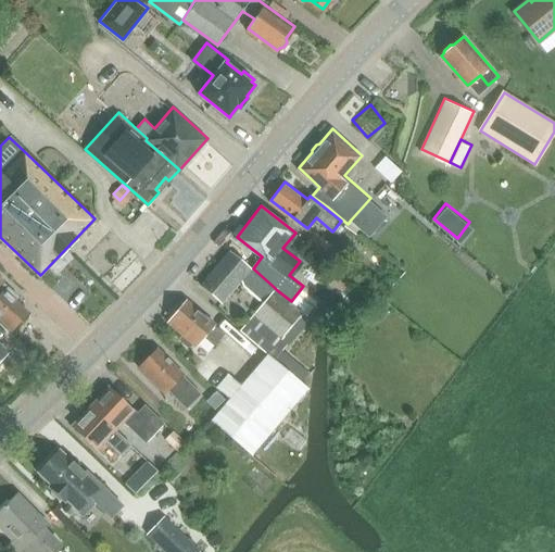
[(144,208),(129,220),(144,237),(159,225),(144,208)]
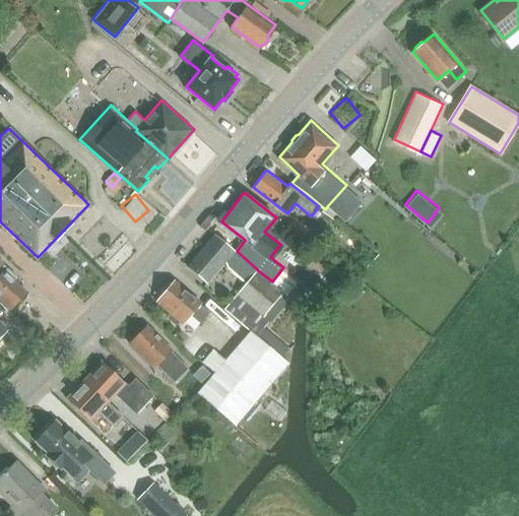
[(294,217),(287,226),(304,238),(310,229),(294,217)]
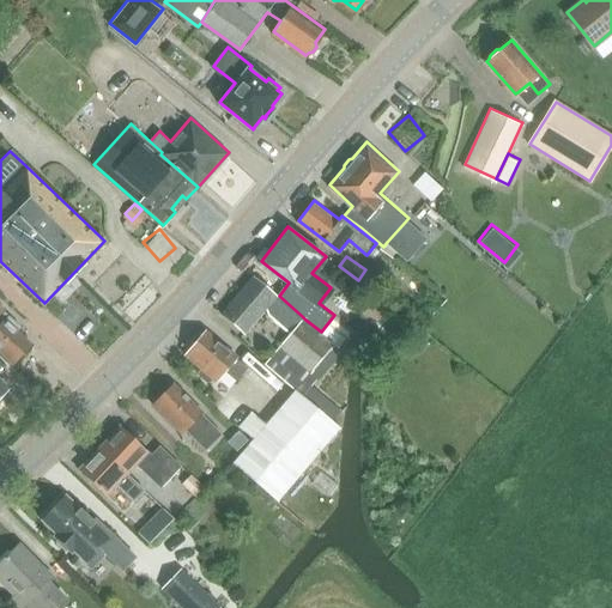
[(266,306),(268,312),(290,330),(302,317),(302,316),(279,296),(253,274),(222,311),(246,332),(266,306)]
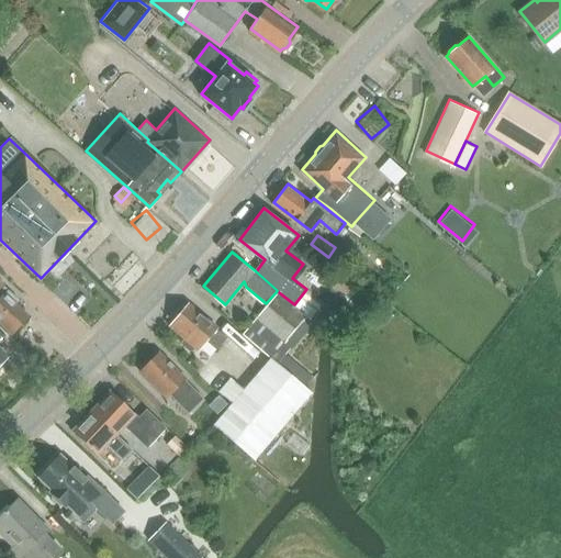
[(349,293),(357,282),(345,272),(336,283),(349,293)]
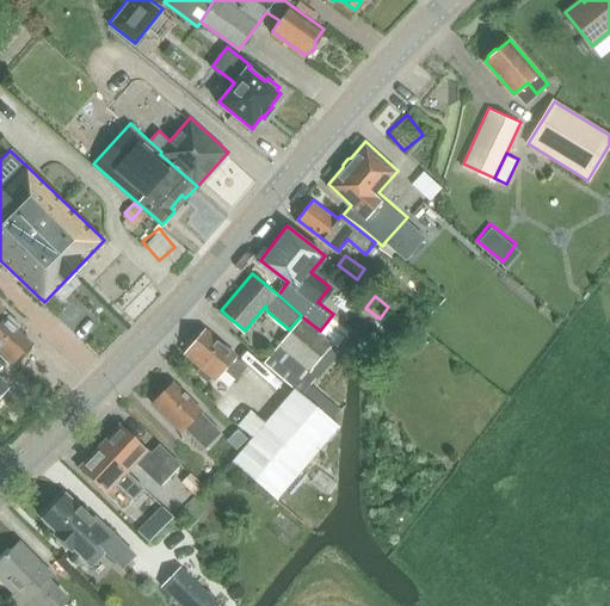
[(0,346),(13,360),(31,341),(17,327),(22,322),(0,300),(0,346)]
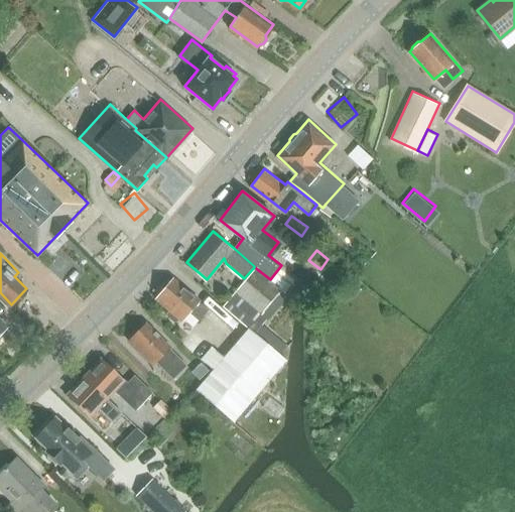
[(224,302),(257,331),(263,324),(268,317),(261,312),(280,289),(254,267),(244,278),(224,302)]
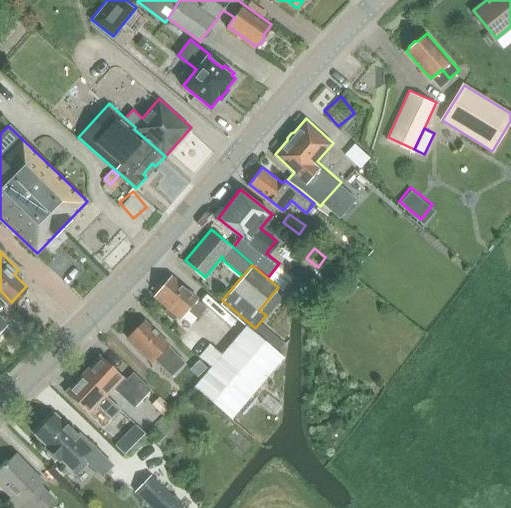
[(173,278),(155,298),(169,309),(167,312),(167,314),(173,320),(176,319),(178,317),(180,319),(187,310),(197,319),(206,308),(196,300),(197,299),(173,278)]
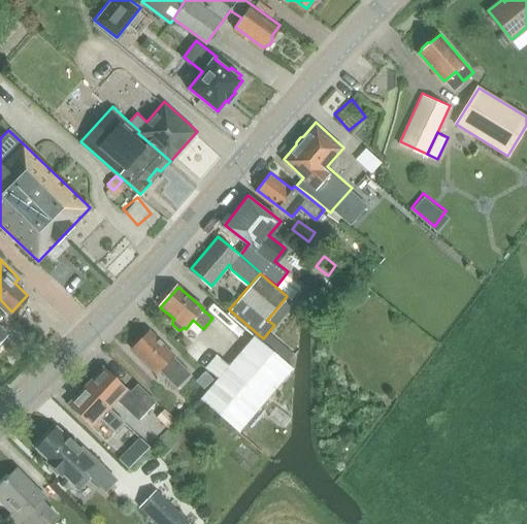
[(0,340),(8,332),(0,323),(0,340)]
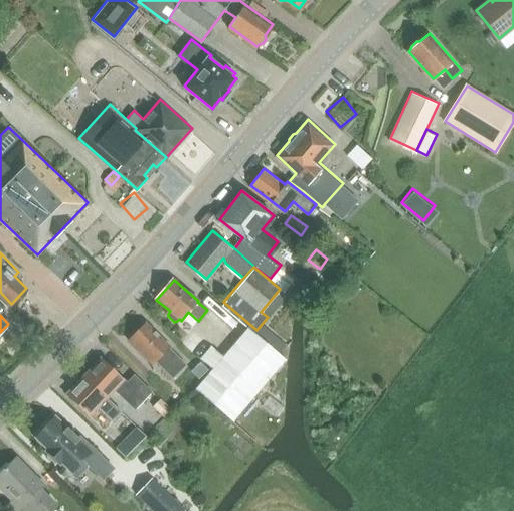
[(129,338),(153,362),(156,359),(173,376),(187,363),(170,346),(170,345),(146,321),(129,338)]
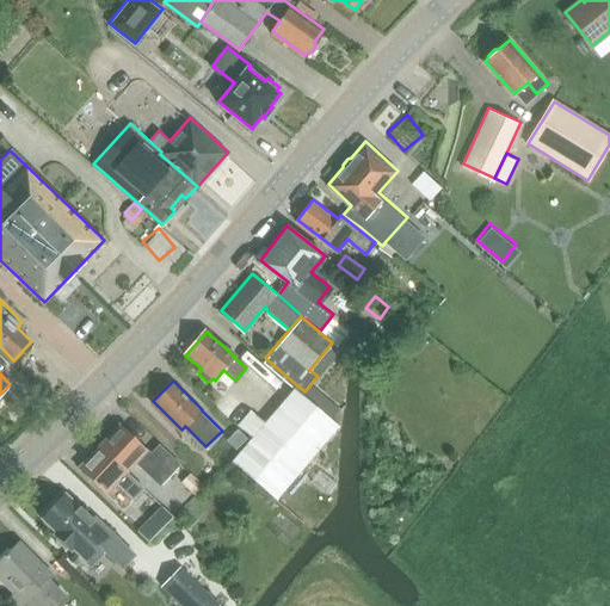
[(232,461),(277,499),(340,426),(331,418),(302,394),(294,387),(281,403),(265,421),(254,412),(250,408),(238,422),(252,436),(232,461)]
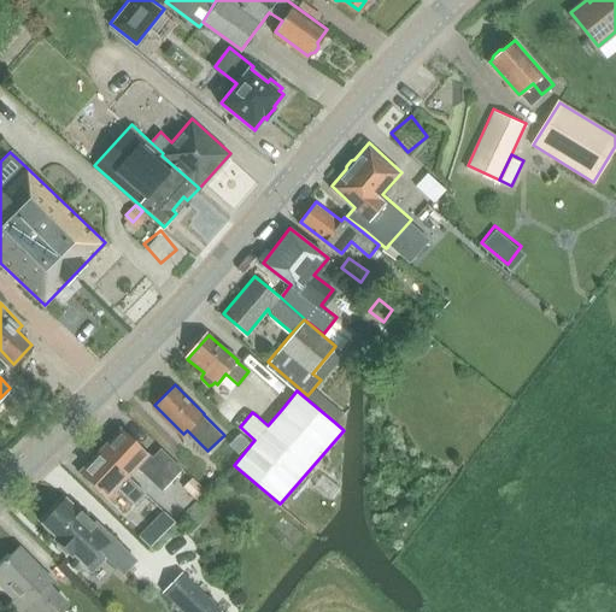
[(122,427),(100,448),(129,475),(138,465),(163,489),(183,468),(162,447),(152,457),(122,427)]
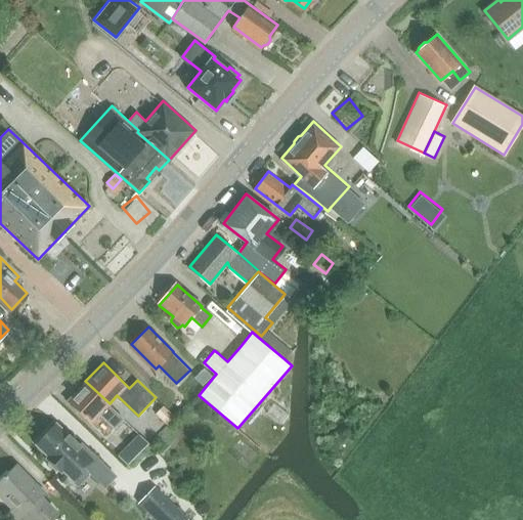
[(204,366),(195,375),(204,384),(212,375),(204,366)]
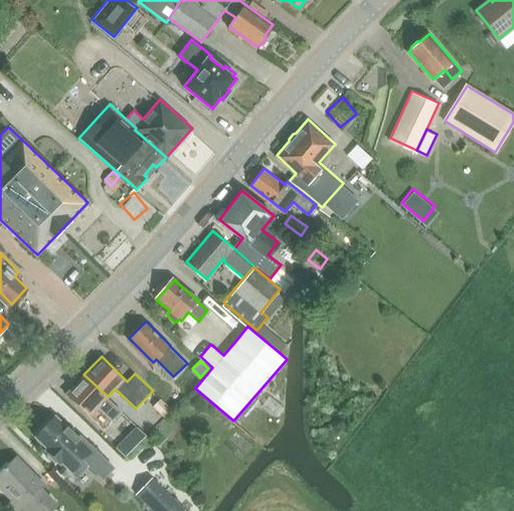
[(83,374),(66,392),(90,415),(97,408),(126,437),(137,426),(108,396),(83,374)]
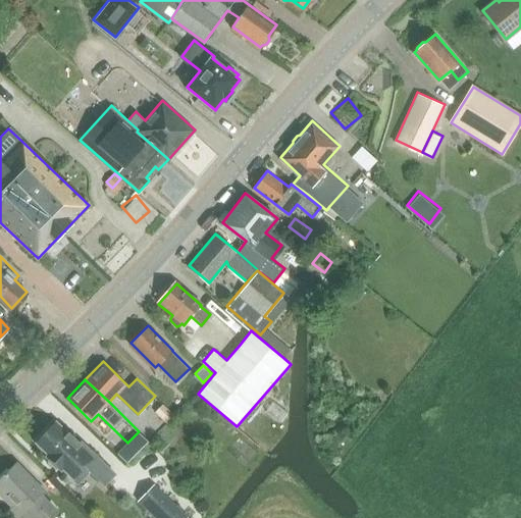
[(163,403),(154,412),(166,423),(174,414),(163,403)]
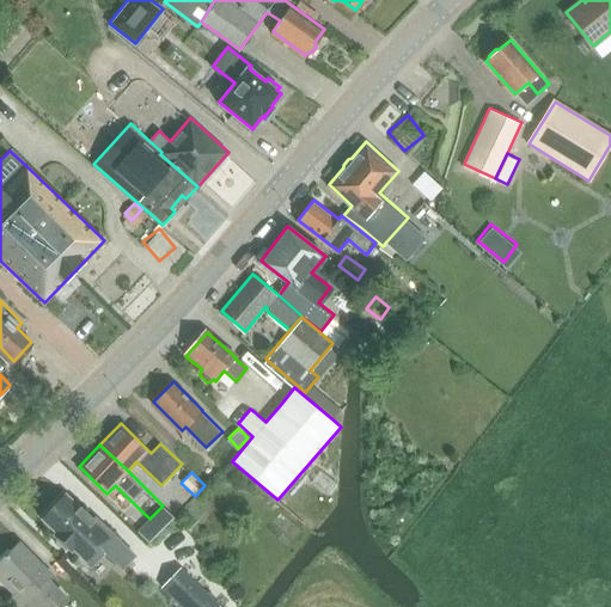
[(73,547),(85,559),(99,544),(123,568),(136,553),(96,515),(93,519),(66,492),(42,517),(56,532),(55,533),(72,550),(73,547)]
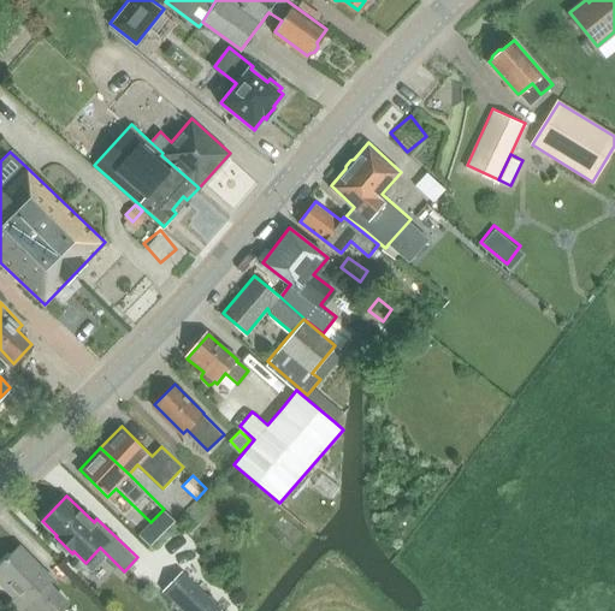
[(148,525),(140,533),(151,544),(159,535),(148,525)]
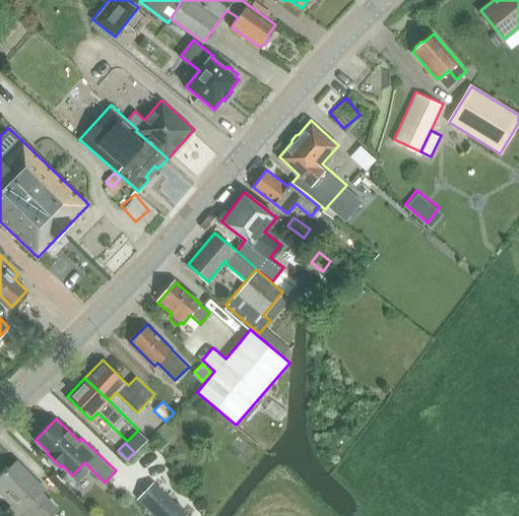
[(0,480),(0,494),(11,506),(9,510),(15,515),(48,515),(55,510),(41,495),(44,492),(16,464),(0,480)]
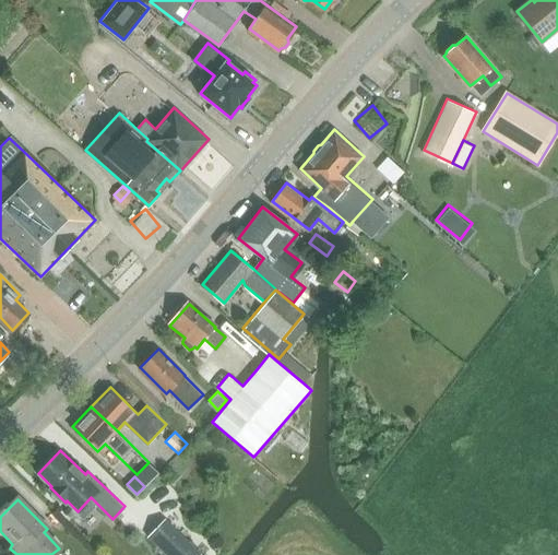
[(198,554),(200,553),(201,553),(201,552),(166,518),(150,535),(169,554),(198,554)]
